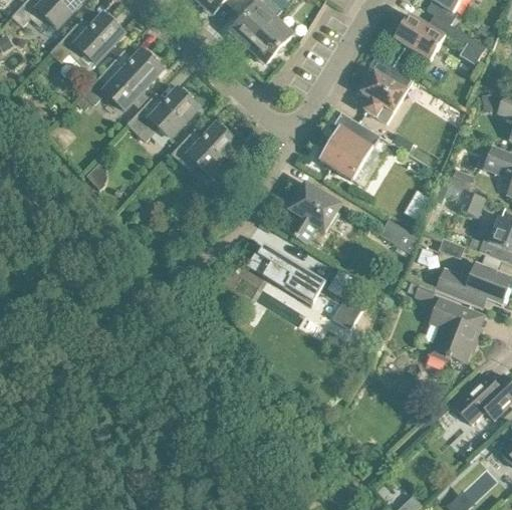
[(19,7),(10,16),(21,26),(29,17),(37,24),(41,20),(43,16),(55,27),(79,0),(26,0),(23,3),(19,7)]
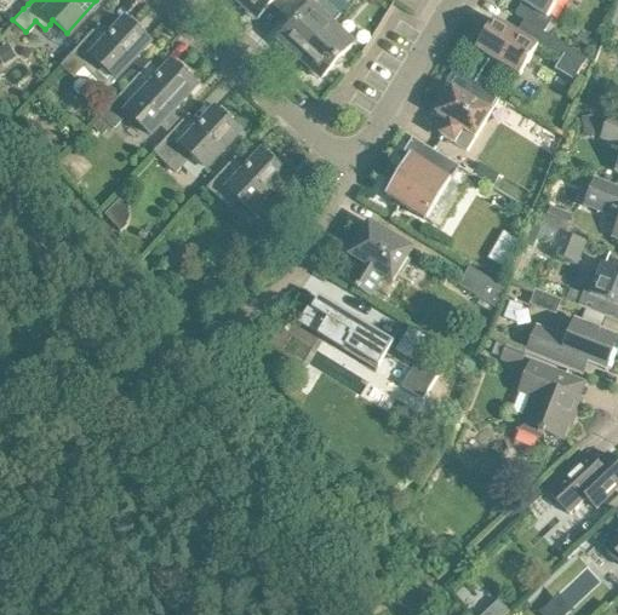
[(233,0),(246,13),(250,10),(256,16),(269,0),(276,0),(284,7),(290,0),(233,0)]
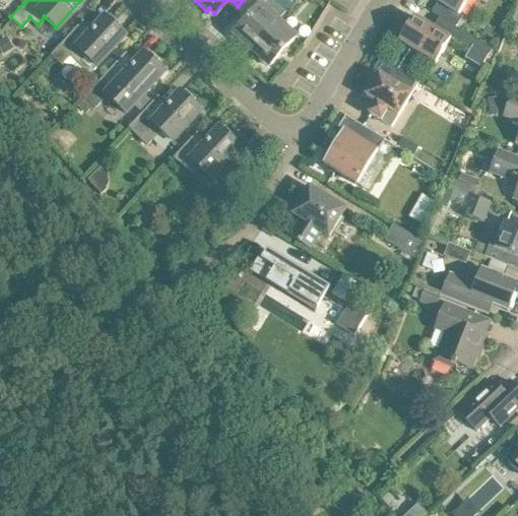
[(248,49),(276,18),(283,11),(271,0),(243,0),(238,6),(248,14),(233,30),(238,36),(236,38),(248,49)]
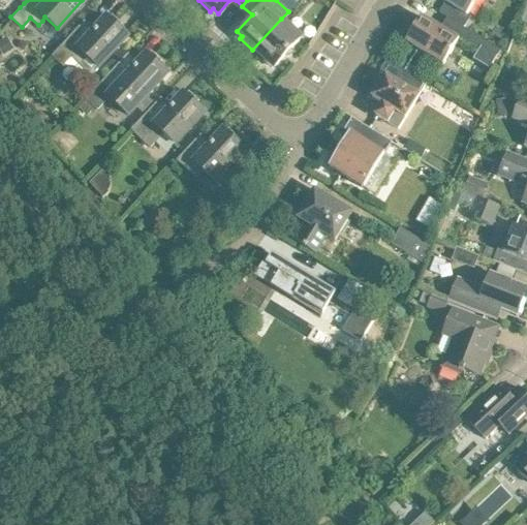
[(441,0),(443,1),(437,10),(448,17),(448,18),(462,26),(469,13),(466,11),(472,0),(441,0)]
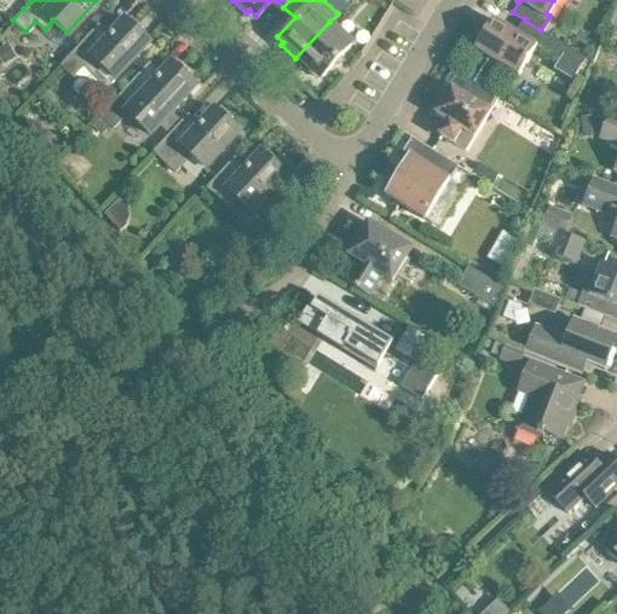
[(491,16),(473,45),(494,57),(517,71),(534,44),(557,57),(552,67),(570,79),(584,56),(541,30),(525,21),(518,32),(491,16)]
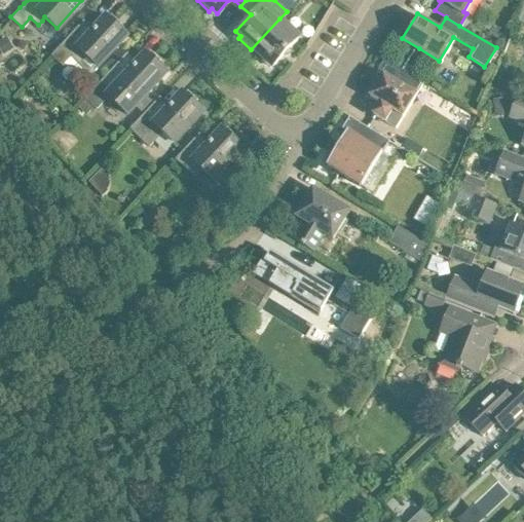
[(59,44),(49,53),(62,64),(70,54),(77,61),(74,64),(74,65),(85,75),(88,72),(101,59),(110,68),(118,59),(109,50),(125,33),(105,14),(88,32),(79,23),(63,40),(59,44)]
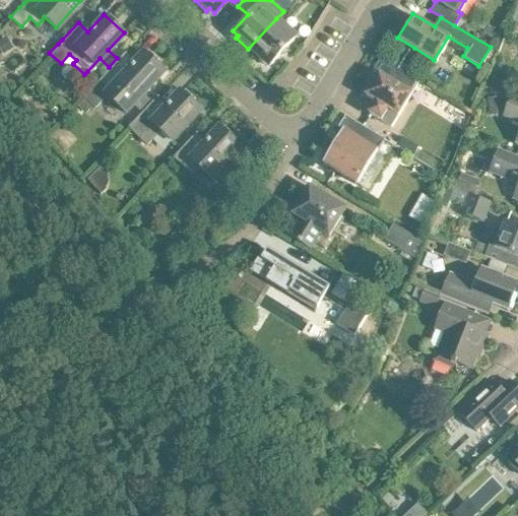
[(294,35),(276,18),(248,49),(260,60),(263,58),(268,63),(294,35)]
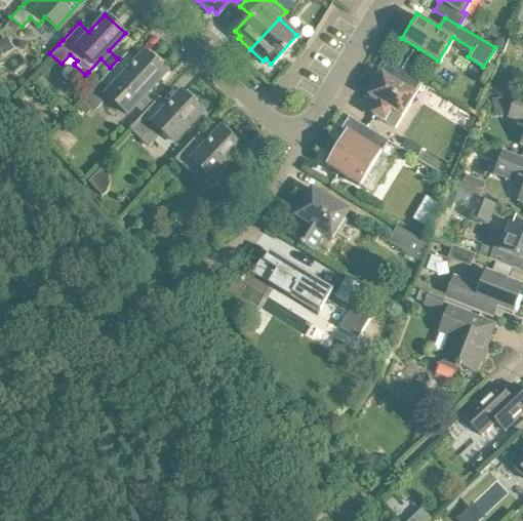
[(2,36),(0,37),(0,49),(1,51),(8,47),(2,36)]
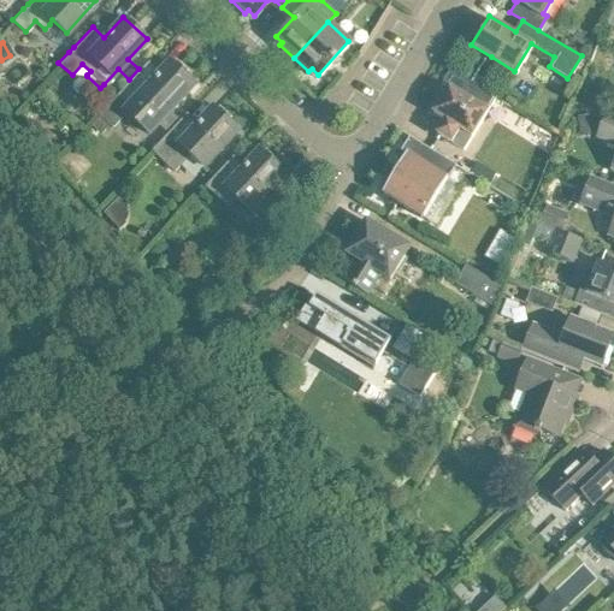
[(114,94),(96,114),(108,125),(124,108),(147,130),(157,120),(158,118),(170,106),(193,81),(170,59),(157,73),(145,63),(139,69),(129,79),(120,89),(114,94)]
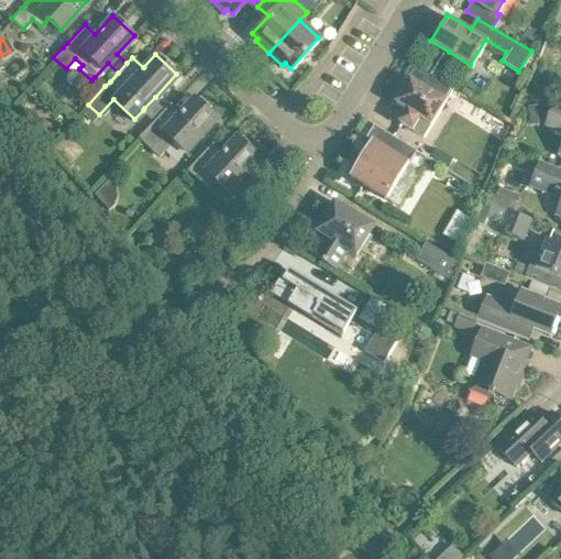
[(407,77),(394,99),(405,107),(397,119),(410,127),(422,134),(429,121),(451,86),(429,72),(410,61),(402,74),(407,77)]
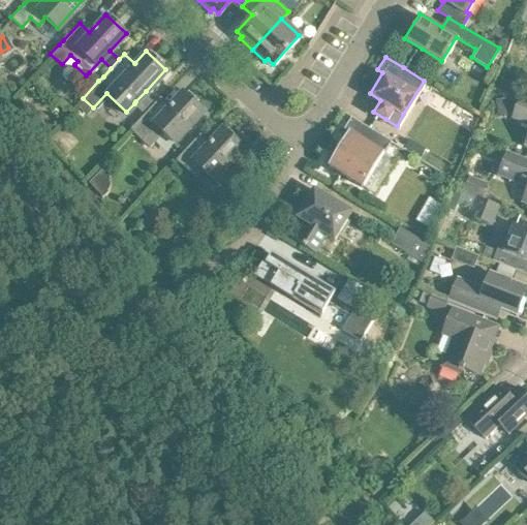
[(148,145),(154,139),(161,130),(173,142),(203,110),(182,91),(165,109),(156,99),(130,127),(148,145)]
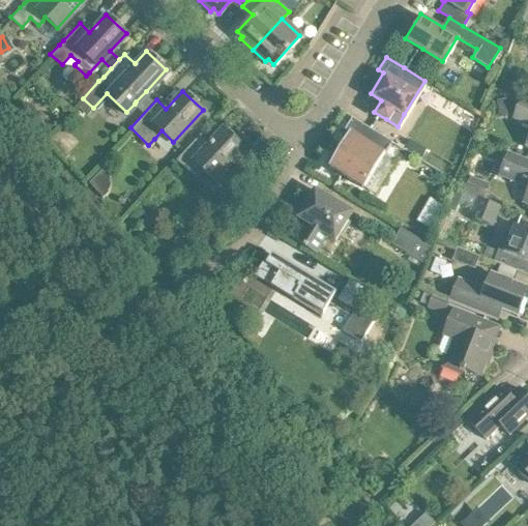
[(495,96),(497,114),(510,112),(508,95),(495,96)]
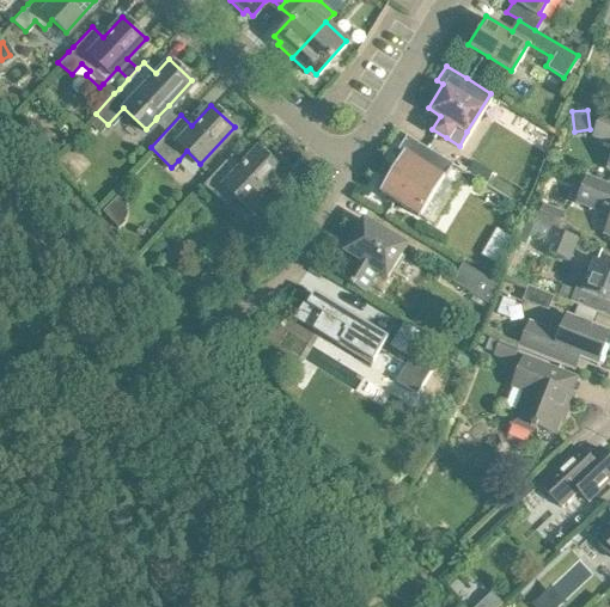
[(609,166),(609,115),(601,111),(591,133),(609,140),(609,154),(607,165),(609,166)]
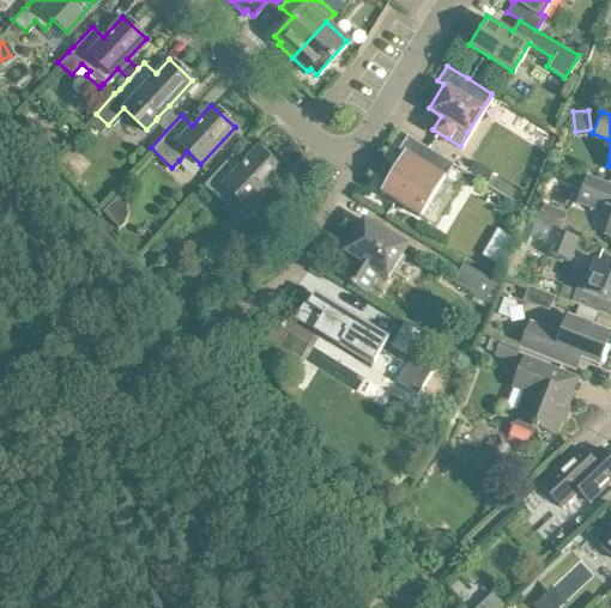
[(379,189),(399,202),(419,214),(452,160),(405,133),(397,147),(403,151),(379,189)]
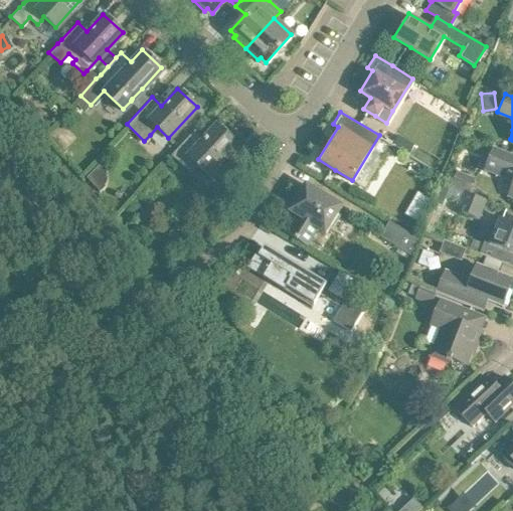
[(240,158),(230,149),(235,142),(216,124),(202,139),(200,141),(190,132),(171,153),(188,170),(195,163),(218,184),(240,158)]
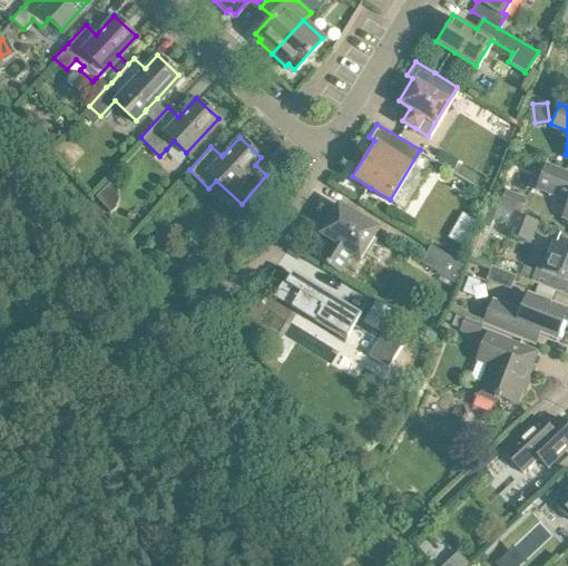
[(433,157),(451,168),(458,158),(439,147),(433,157)]
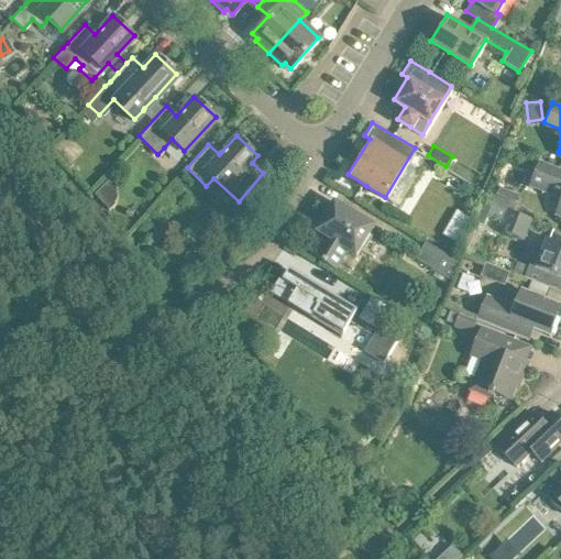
[(560,167),(537,157),(527,184),(548,192),(548,190),(560,196),(554,211),(560,214),(560,167)]
